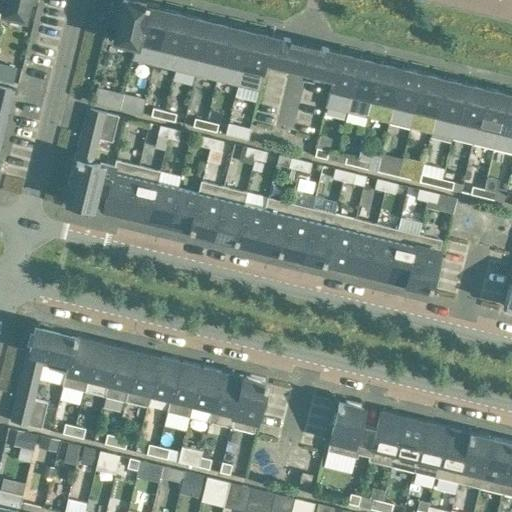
[(5,0),(2,12),(24,18),(28,0),(33,2),(33,1),(33,0),(5,0)]
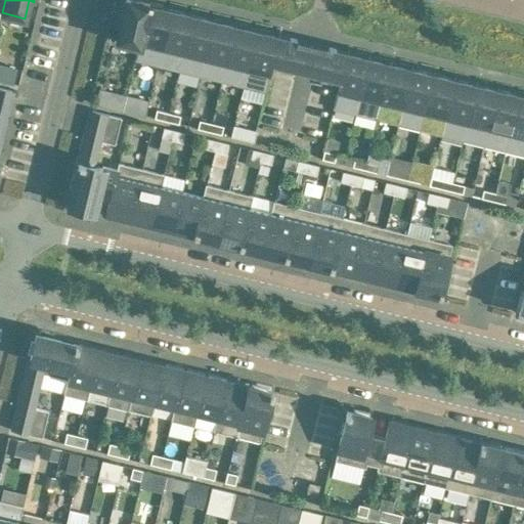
[(122,0),(121,5),(119,4),(115,22),(114,22),(120,23),(116,40),(138,46),(148,2),(146,1),(145,0),(122,0)]
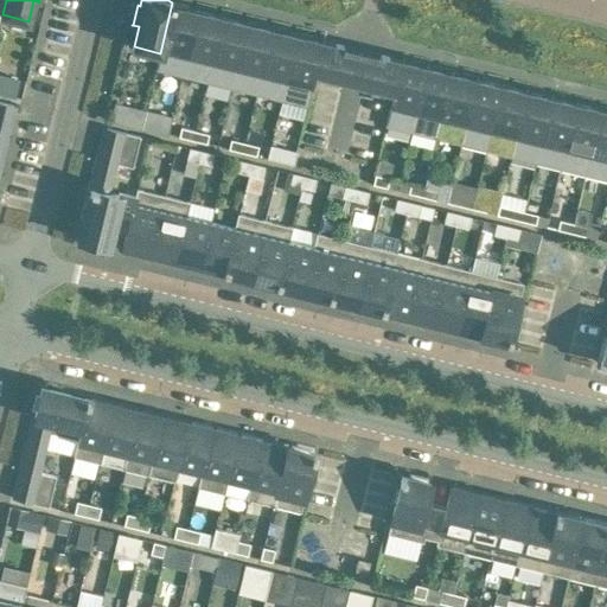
[(172,2),(160,53),(155,69),(183,76),(198,11),(187,8),(187,6),(172,2)]
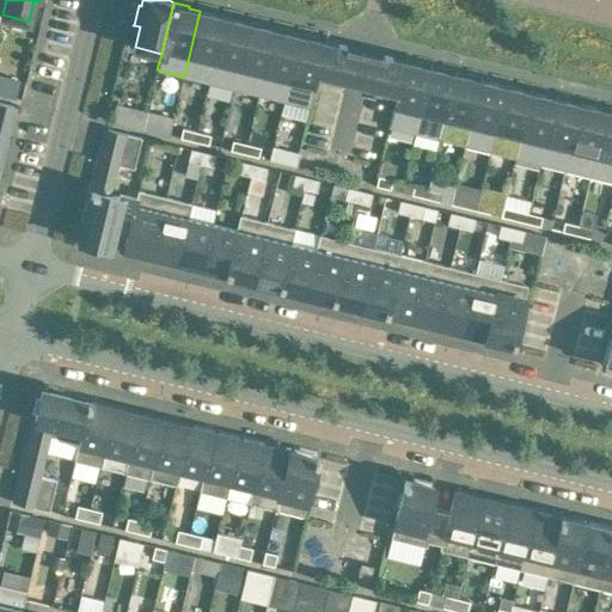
[(225,17),(200,11),(184,77),(208,83),(225,17)]
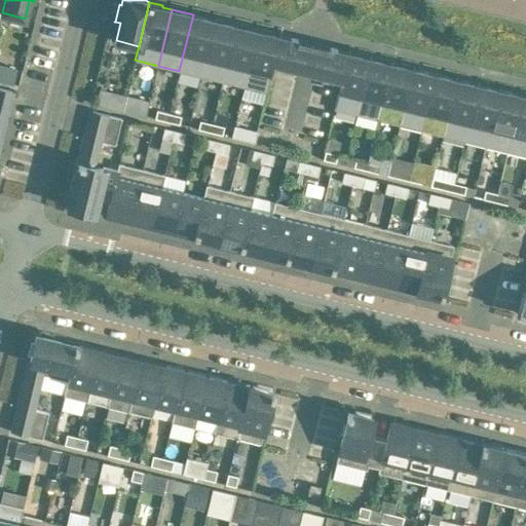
[(193,14),(179,71),(200,76),(214,21),(193,14)]
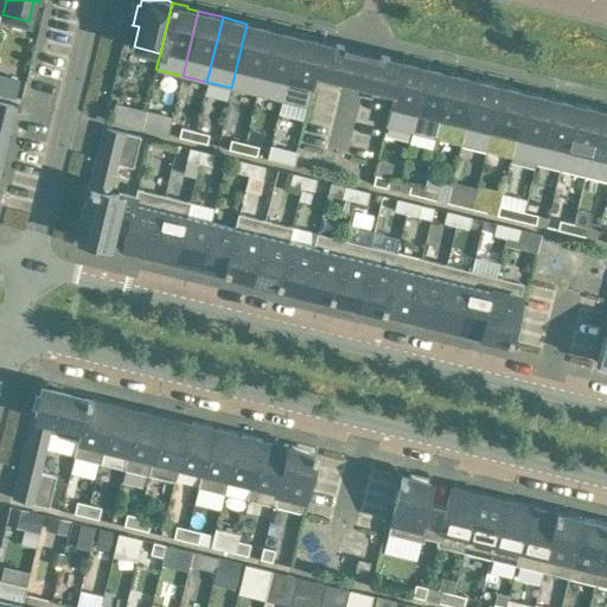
[(249,24),(247,24),(231,88),(256,94),(272,30),(262,27),(263,25),(250,21),(249,24)]
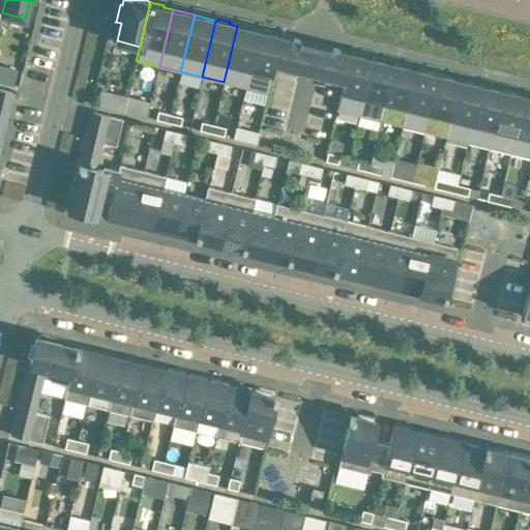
[(240,26),(237,26),(224,82),(245,87),(259,31),(251,29),(252,27),(240,24),(240,26)]
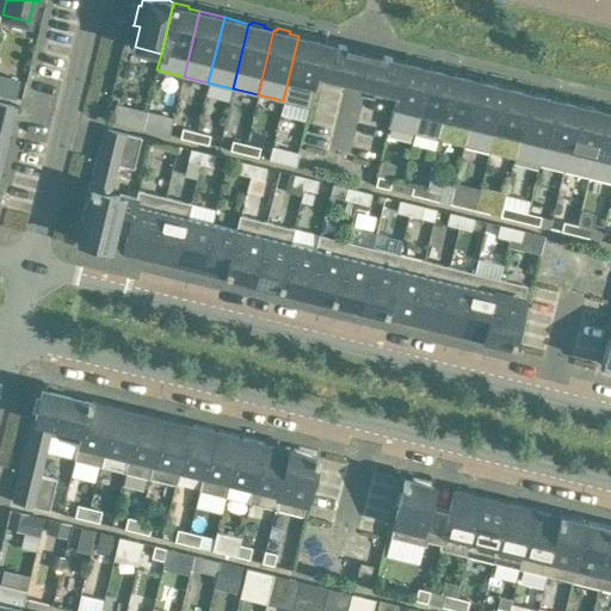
[(298,36),(283,100),(308,106),(309,106),(318,73),(316,72),(323,42),(314,39),(315,37),(302,34),(302,36),(298,36)]
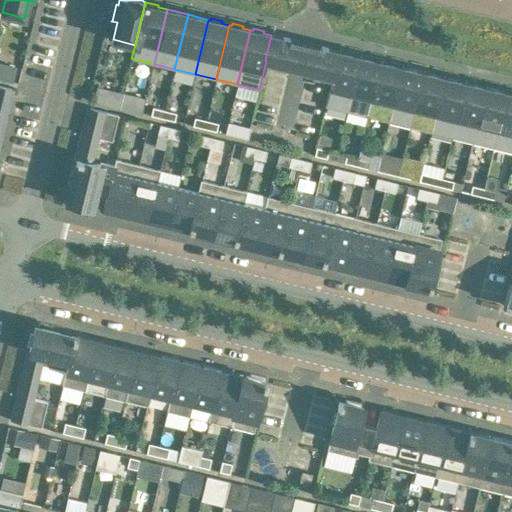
[(271,35),(265,60),(266,61),(281,64),(283,65),(287,66),(299,69),(304,47),(305,46),(305,45),(289,41),(290,39),(282,37),(282,38),(273,35),(271,35)]
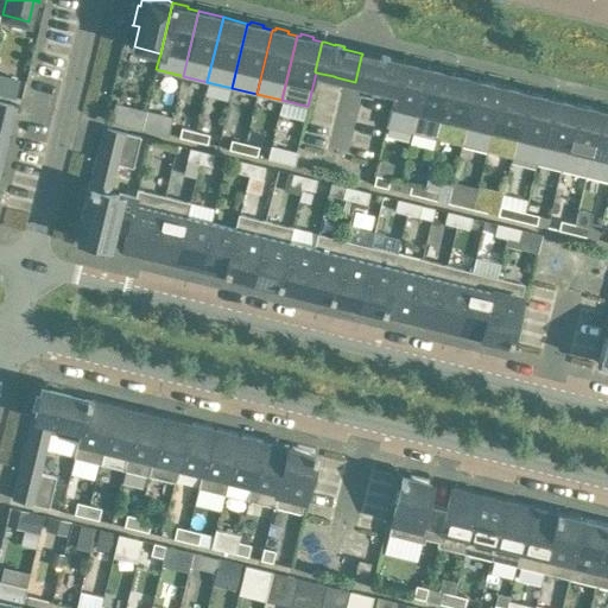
[(361,56),(355,82),(368,86),(374,87),(377,87),(394,92),(396,92),(403,62),(400,61),(390,58),(390,57),(381,55),(380,58),(362,54),(362,55),(361,56)]
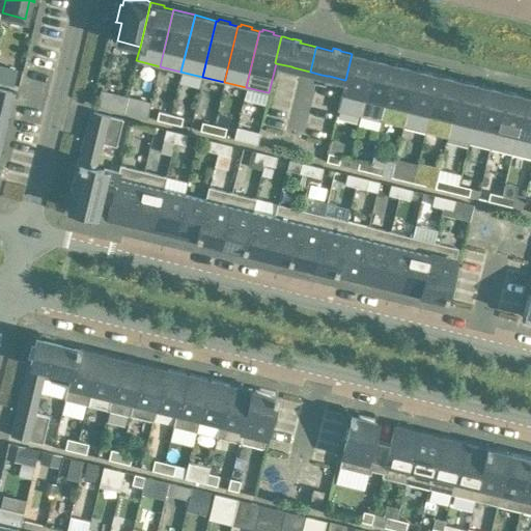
[(344,80),(337,110),(338,110),(360,115),(373,59),(371,58),(371,56),(361,53),(360,55),(352,54),(345,80),(344,80)]
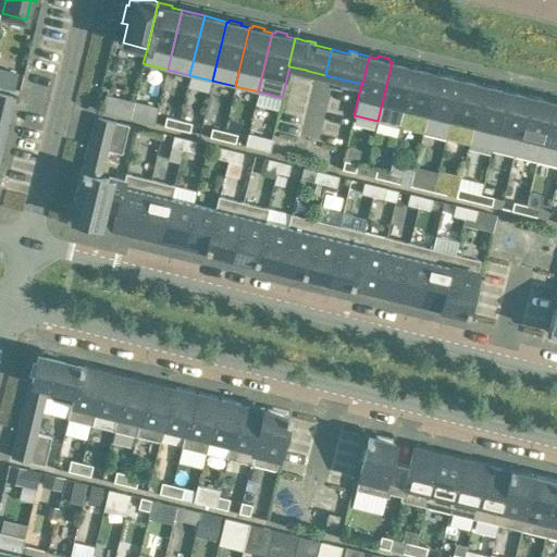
[(400,64),(392,62),(378,121),(400,126),(415,67),(412,66),(412,64),(401,61),(400,64)]
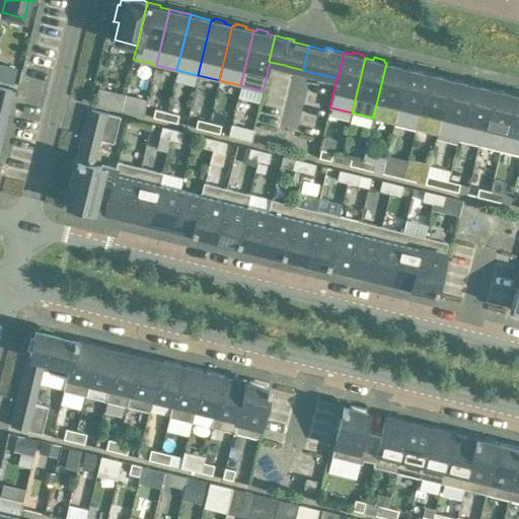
[(394,65),(386,63),(373,118),(394,123),(408,68),(405,67),(405,65),(395,63),(394,65)]
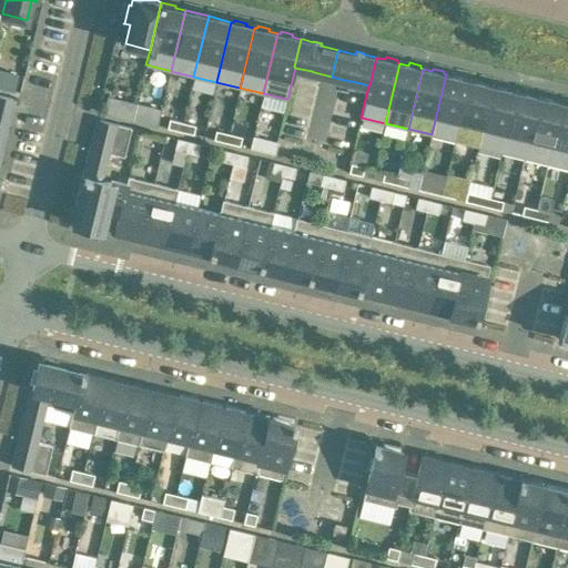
[(0,87),(13,90),(17,75),(0,70),(0,87)]
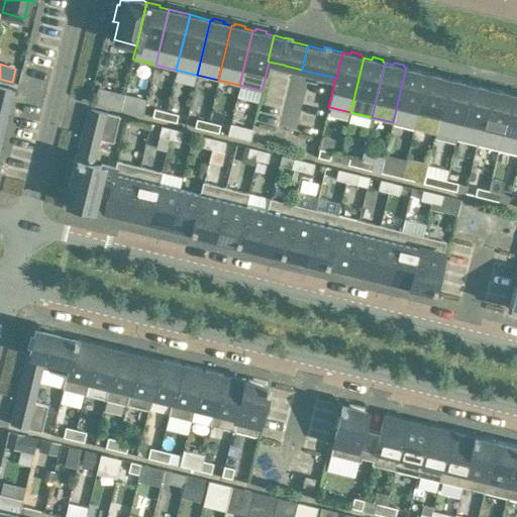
[(393,122),(414,127),(427,73),(406,68),(393,122)]
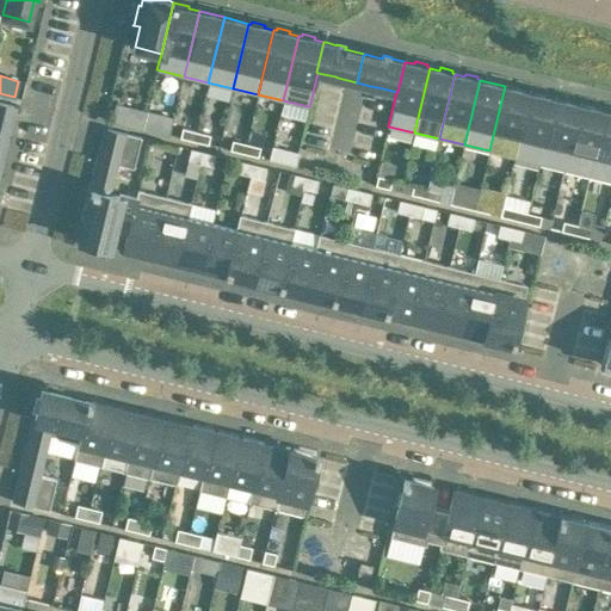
[(530,92),(505,86),(489,150),(514,158),(530,92)]
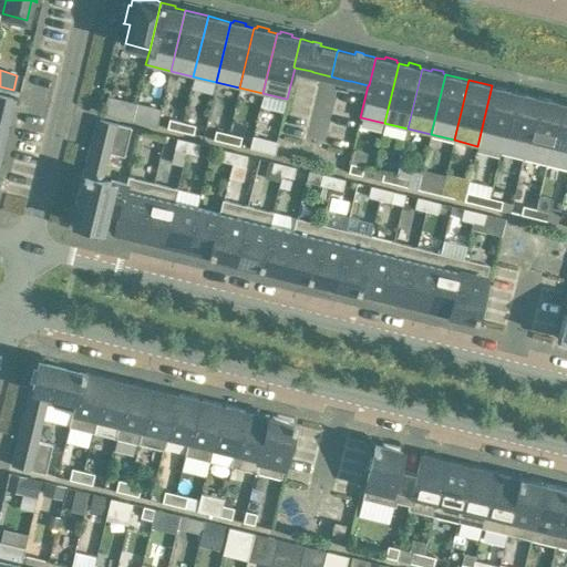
[(477,146),(501,152),(515,91),(492,85),(477,146)]
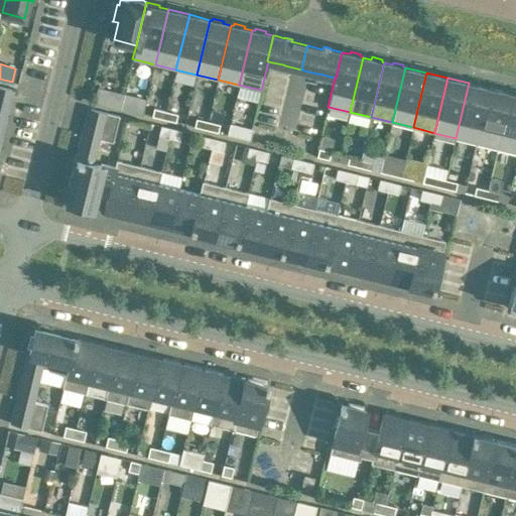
[(490,88),(469,83),(456,138),(477,143),(490,88)]
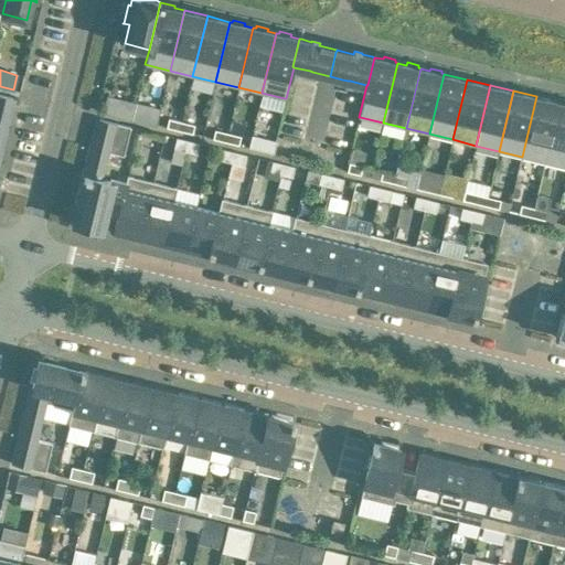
[(0,150),(7,124),(13,98),(0,94),(0,150)]
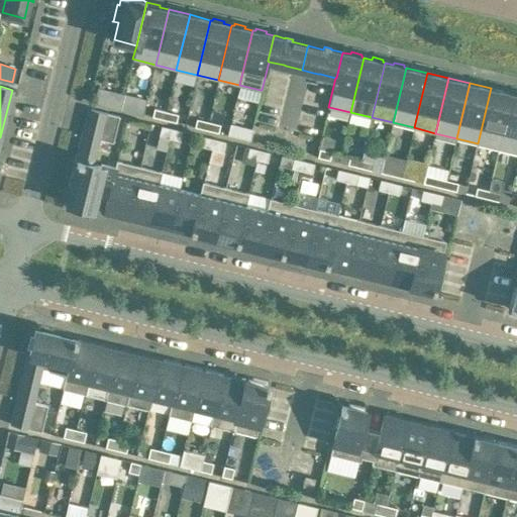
[(478,143),(499,148),(512,94),(491,88),(478,143)]
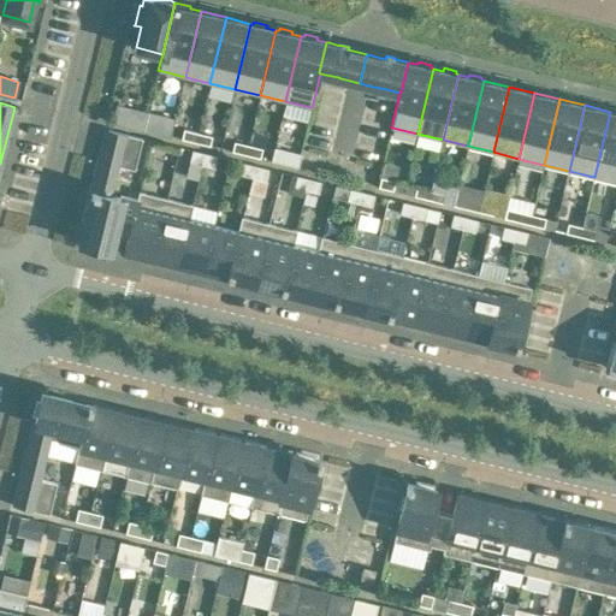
[(113,123),(143,130),(147,113),(117,106),(113,123)]
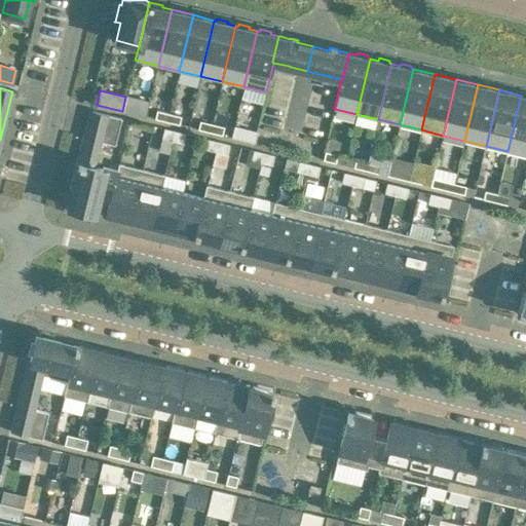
[(523,96),(521,96),(508,151),(525,155),(525,94),(523,94),(523,96)]
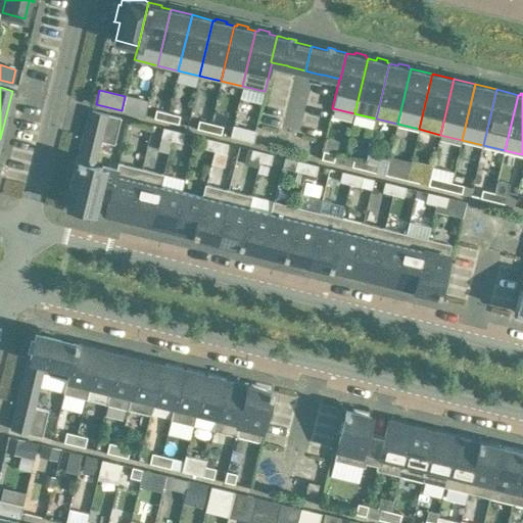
[(134,100),(131,112),(144,115),(148,102),(134,98),(134,100)]
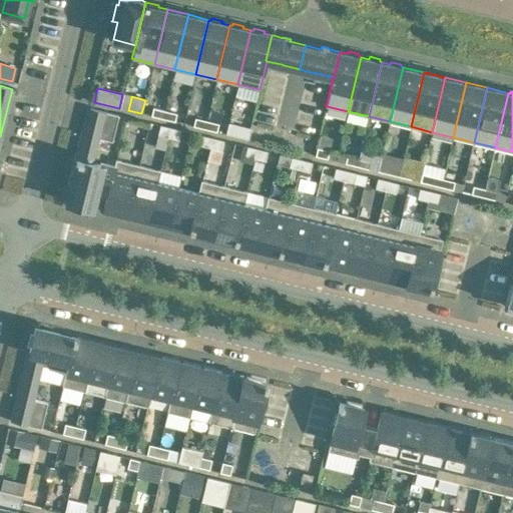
[(151,115),(162,118),(164,110),(152,107),(151,115)]
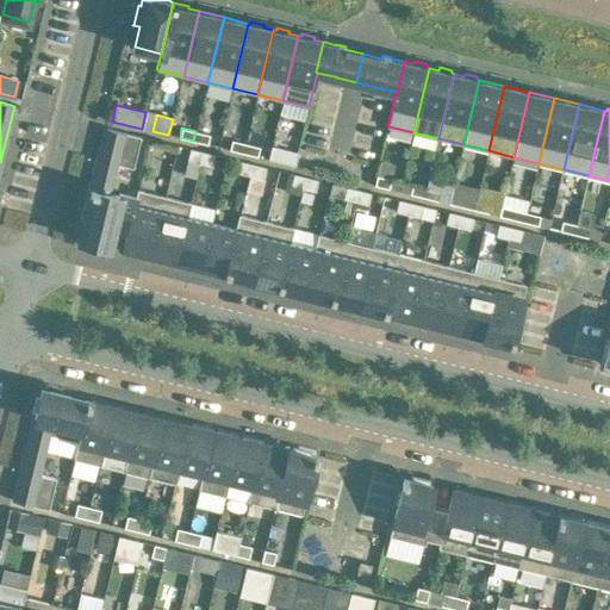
[(91,193),(80,240),(109,247),(113,225),(120,228),(128,195),(119,193),(118,195),(105,193),(109,180),(113,181),(117,165),(134,168),(141,137),(107,129),(100,157),(95,176),(95,178),(99,178),(98,184),(94,182),(93,184),(92,190),(91,193)]
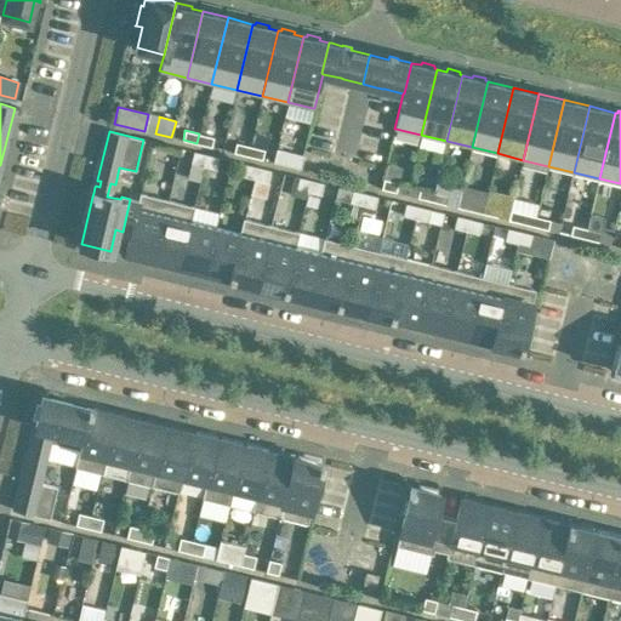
[(214,137),(199,134),(197,143),(211,147),(214,137)]
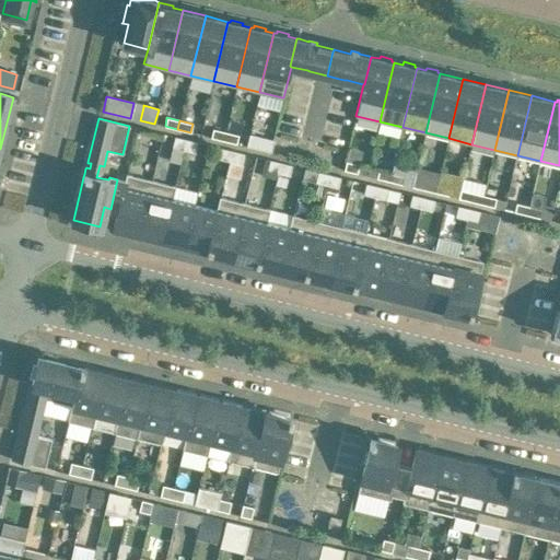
[(210,138),(223,140),(225,131),(212,129),(210,138)]
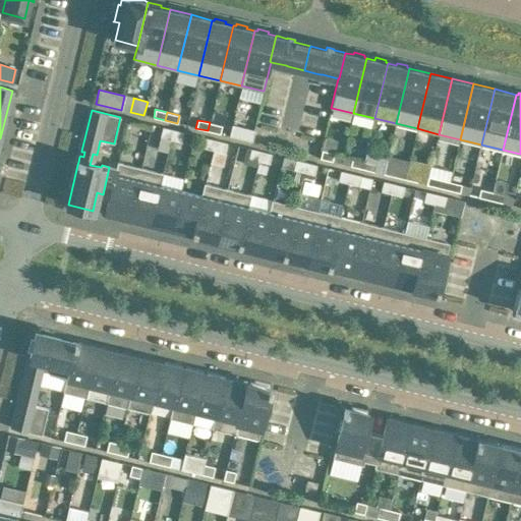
[(222,125),(210,122),(208,130),(220,133),(222,125)]
